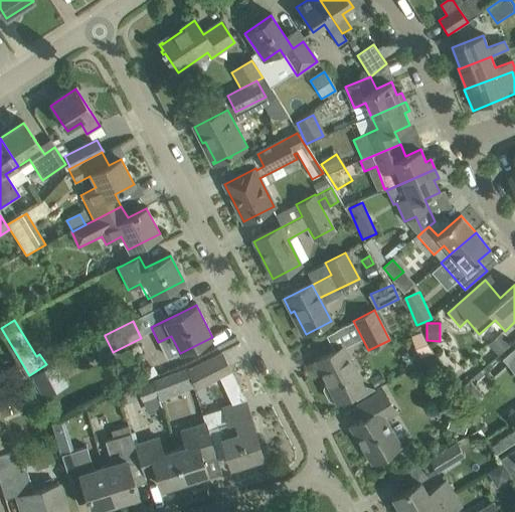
[(499,355),(511,345),(502,333),(489,344),(499,355)]
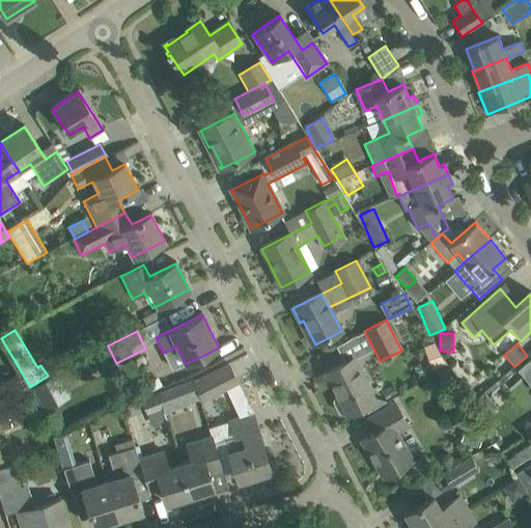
[(434,370),(446,364),(434,344),(422,349),(434,370)]
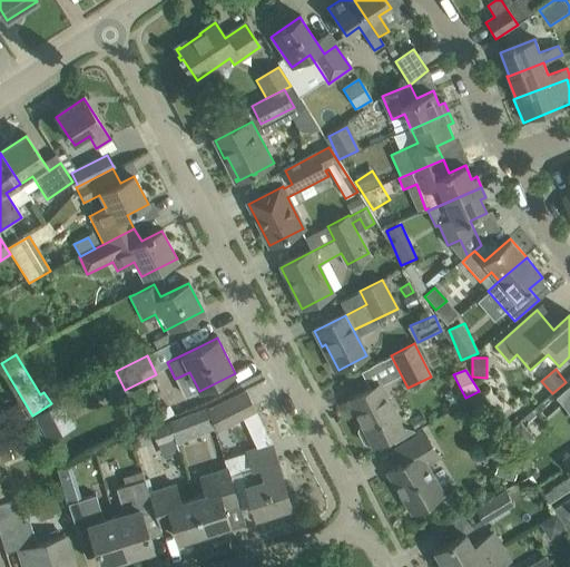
[(124,389),(116,372),(114,373),(100,380),(108,397),(121,390),(124,389)]
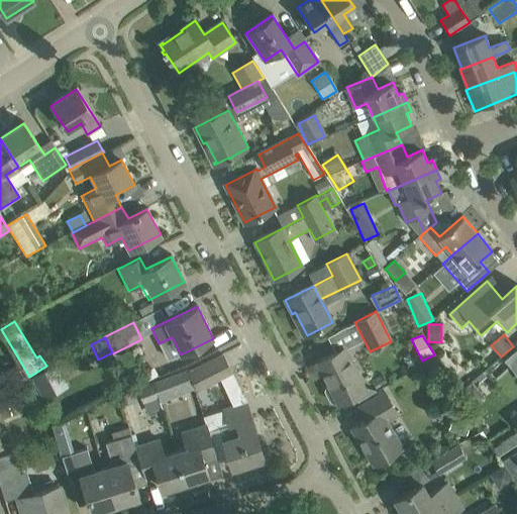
[(344,349),(335,354),(317,364),(329,387),(326,388),(325,392),(330,403),(334,404),(337,403),(337,404),(365,390),(344,349)]
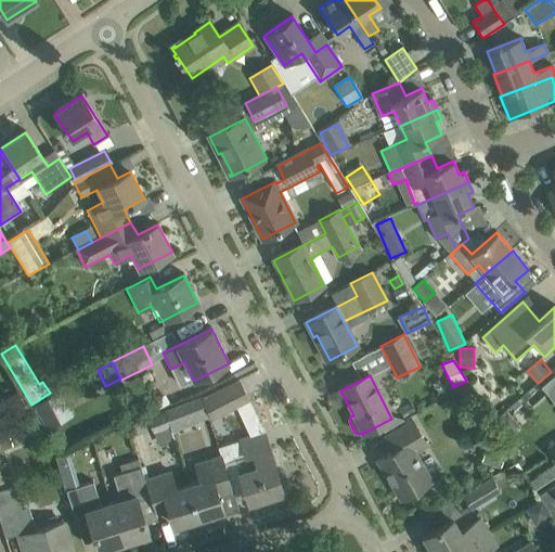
[(554,375),(541,388),(550,398),(554,407),(554,375)]
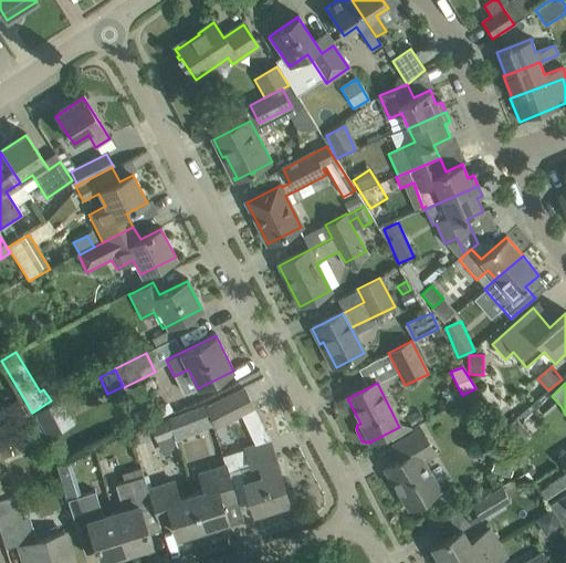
[(243,391),(199,413),(203,426),(207,434),(253,409),(243,391)]
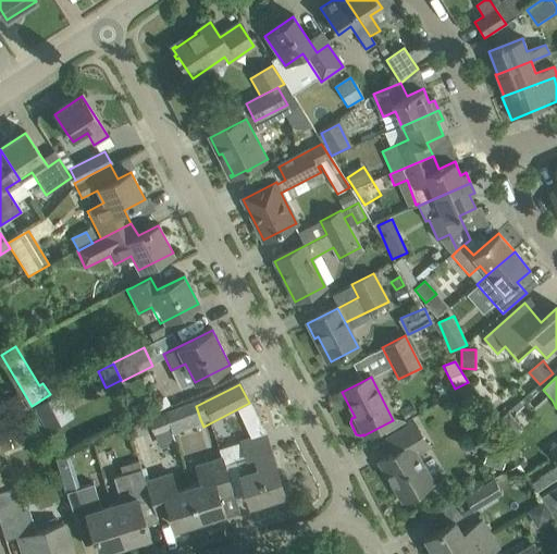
[(52,399),(36,406),(47,432),(63,426),(52,399)]
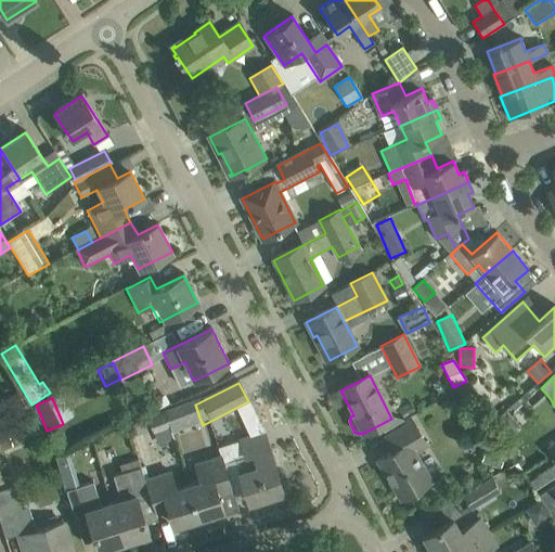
[(164,414),(168,427),(170,426),(171,427),(199,418),(195,405),(194,400),(165,411),(166,413),(164,414)]
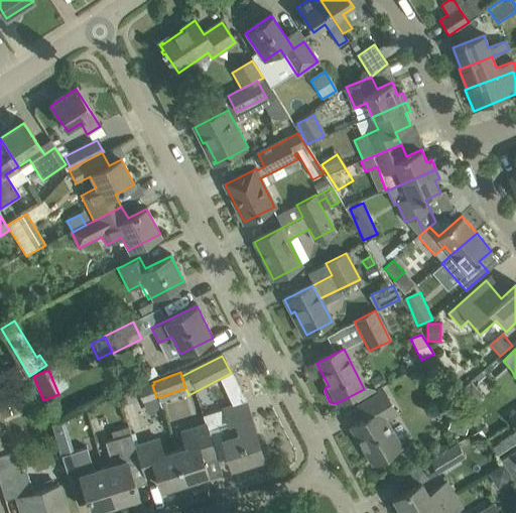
[(470,406),(483,396),(473,384),(461,393),(470,406)]
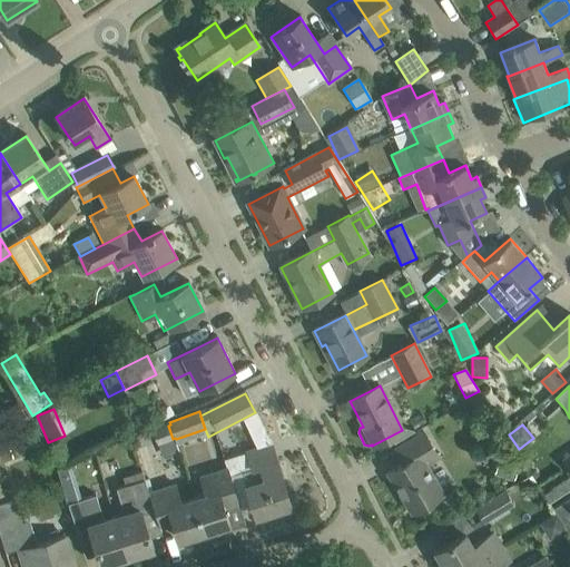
[(173,439),(168,426),(153,431),(163,458),(178,452),(173,439)]
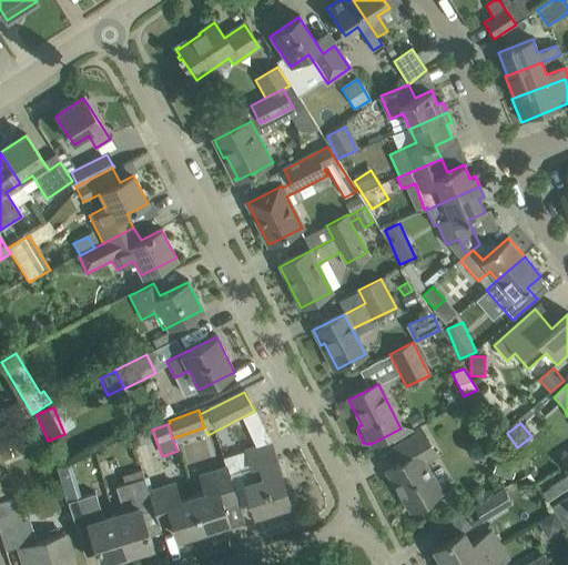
[(422,432),(418,434),(399,445),(407,458),(385,472),(409,513),(442,494),(424,464),(436,456),(422,432)]
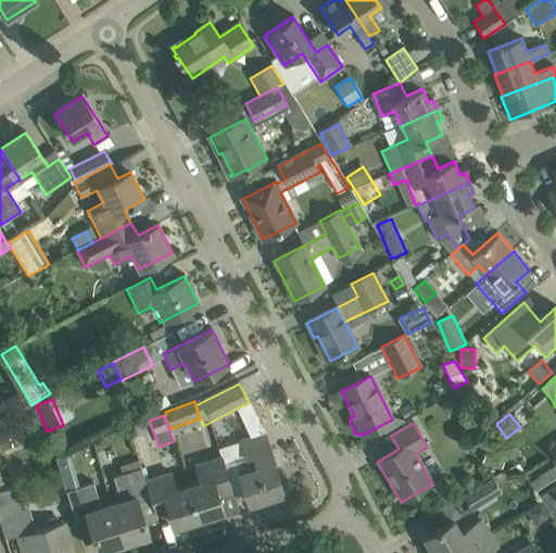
[(264,435),(243,441),(241,442),(245,456),(251,455),(254,468),(240,473),(250,504),(282,493),(264,435)]
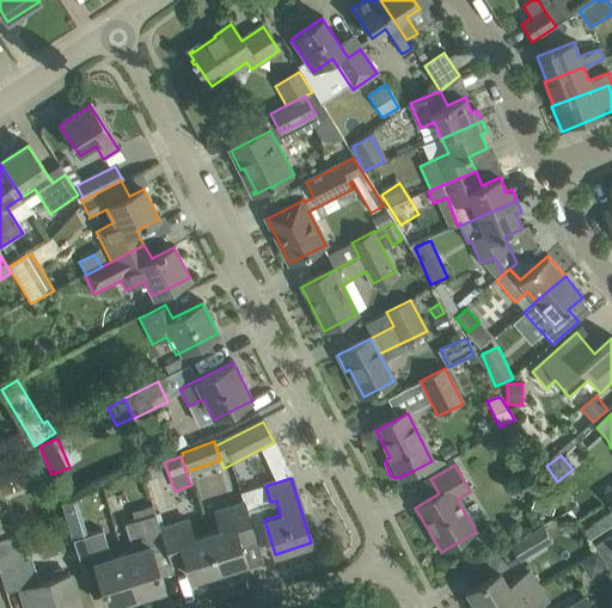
[(67,520),(84,514),(77,497),(61,503),(67,520)]
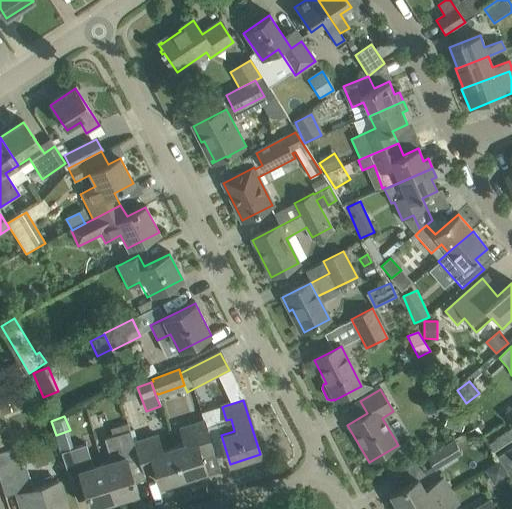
[(443,427),(462,433),(465,424),(447,417),(443,427)]
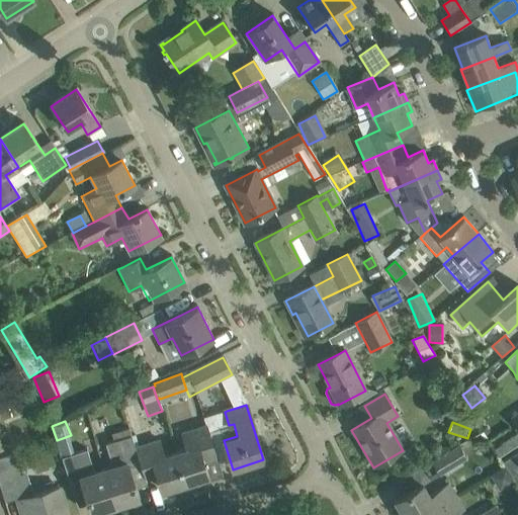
[(186,448),(175,452),(185,484),(208,477),(203,462),(217,458),(205,425),(181,433),(186,448)]
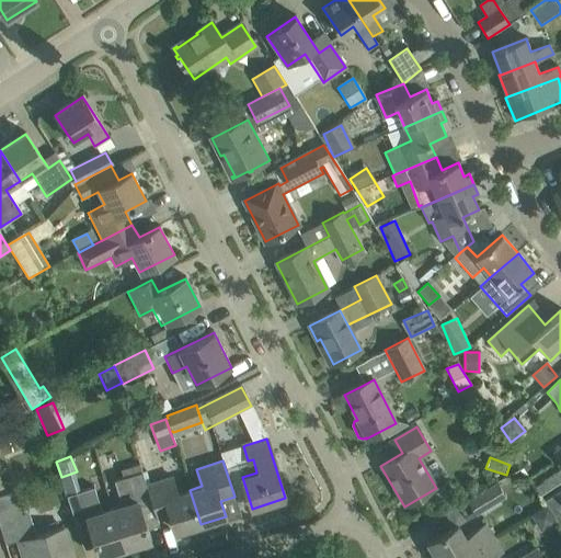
[(124,478),(114,481),(122,507),(112,510),(125,549),(150,541),(139,508),(152,503),(146,486),(142,473),(124,478)]
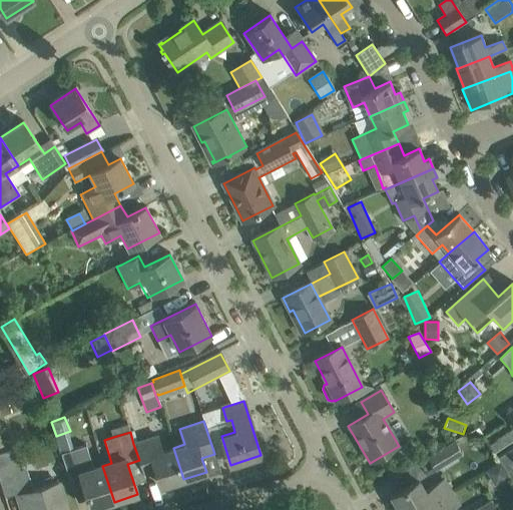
[(156,436),(133,444),(139,460),(144,476),(156,472),(160,487),(183,479),(173,448),(161,451),(156,436)]
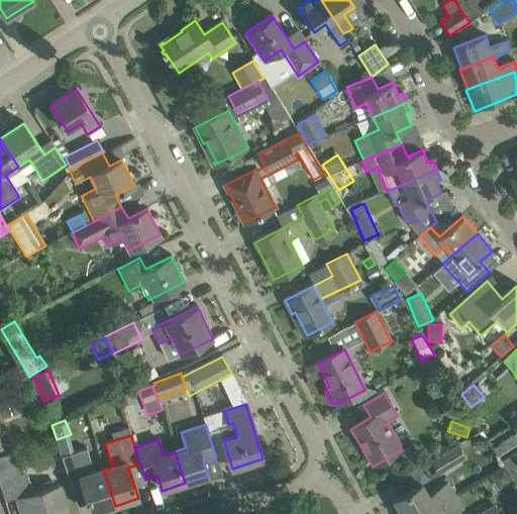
[(466,458),(457,444),(431,460),(439,475),(466,458)]
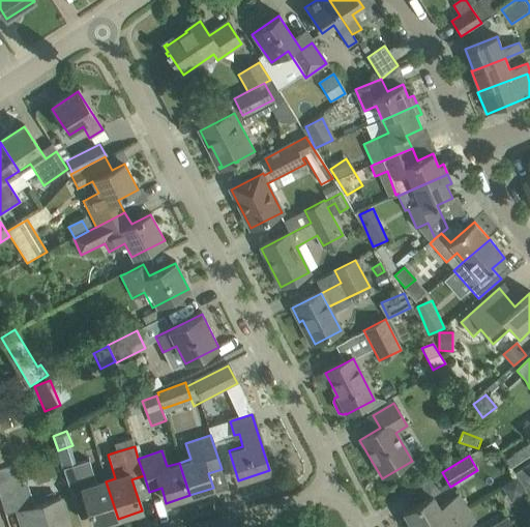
[(94,526),(118,519),(106,481),(96,485),(88,461),(63,469),(72,498),(84,494),(94,526)]
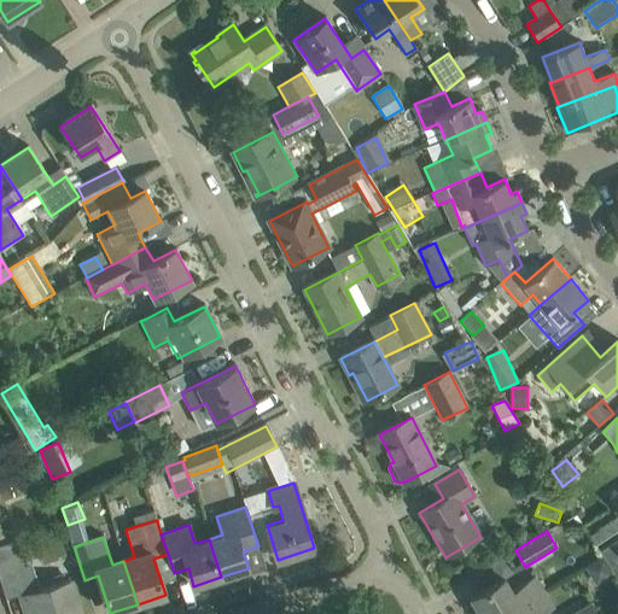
[(9,544),(0,545),(0,573),(13,569),(22,597),(40,591),(31,565),(23,567),(15,542),(9,544)]
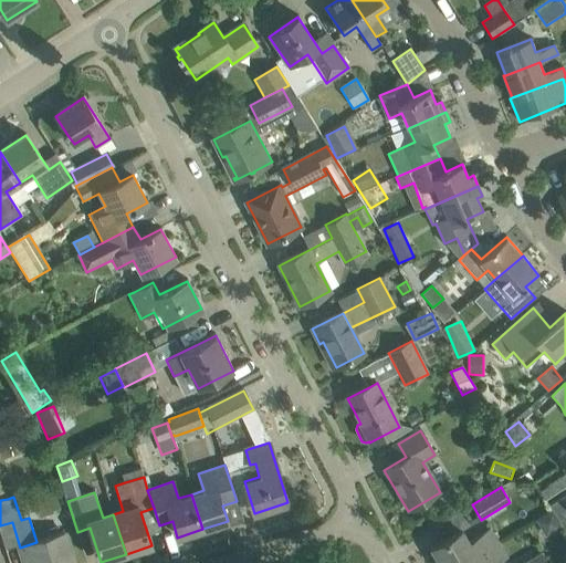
[(467,562),(499,544),(490,531),(470,543),(462,530),(431,549),(439,562),(467,562)]
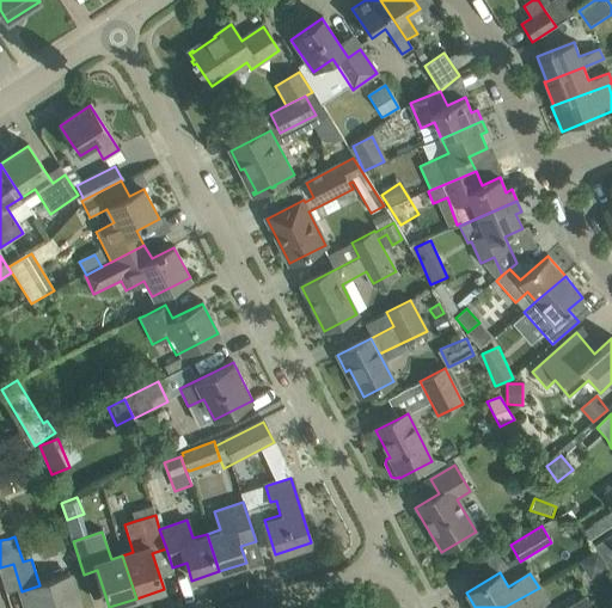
[(79,607),(74,591),(69,576),(22,591),(25,607),(79,607)]
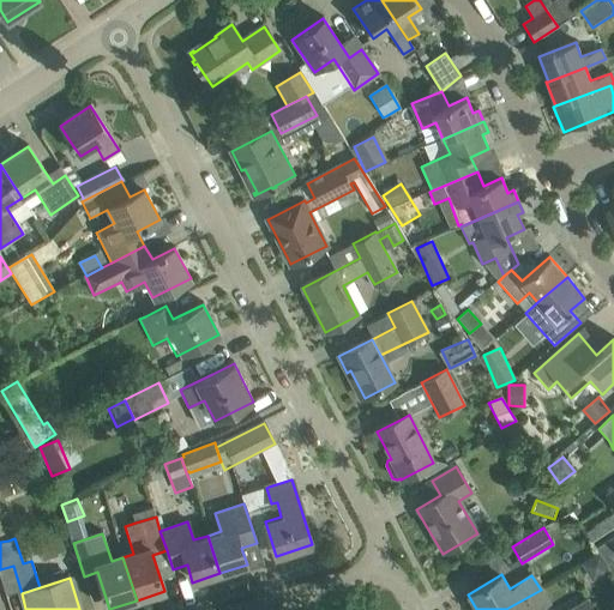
[(541,590),(506,609),(542,609),(549,604),(541,590)]
